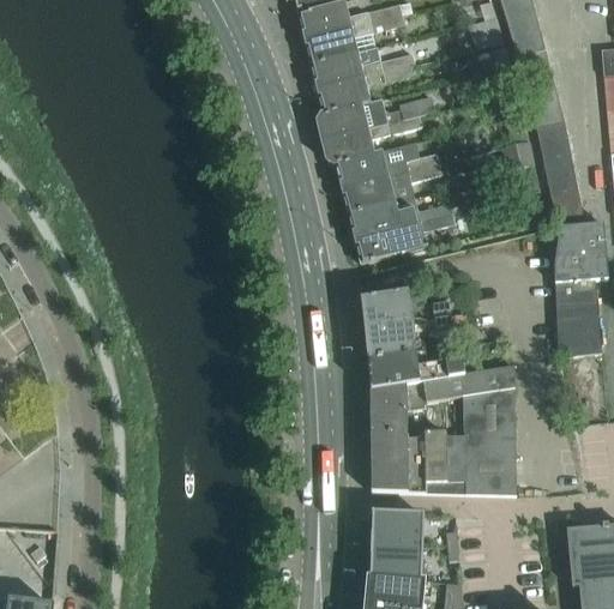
[(286,0),(294,0),(296,7),(298,12),(327,5),(326,0),(286,0)]
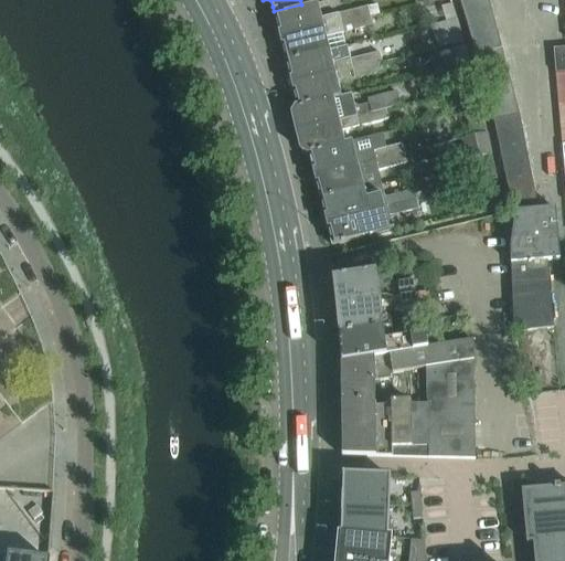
[(301,4),(274,11),(280,35),(371,13),(369,2),(320,14),(317,0),(301,4)]
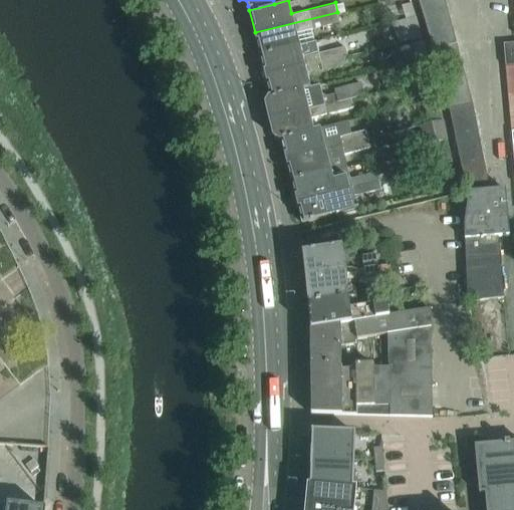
[(446,5),(444,0),(418,0),(422,12),(446,5)]
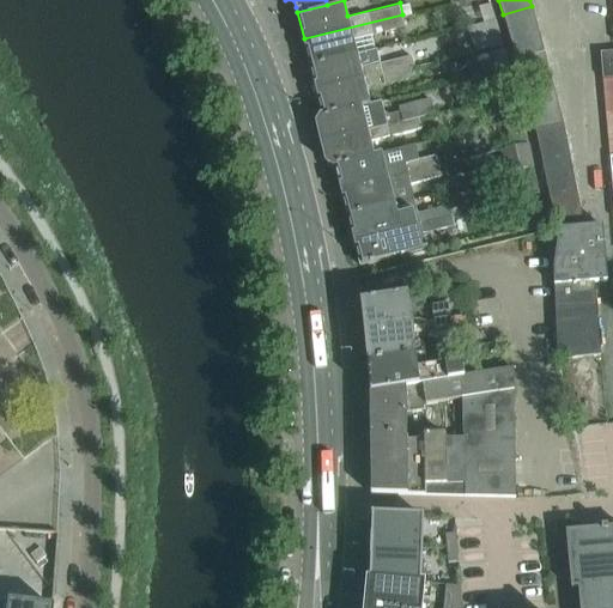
[(536,22),(532,6),(503,14),(507,29),(536,22)]
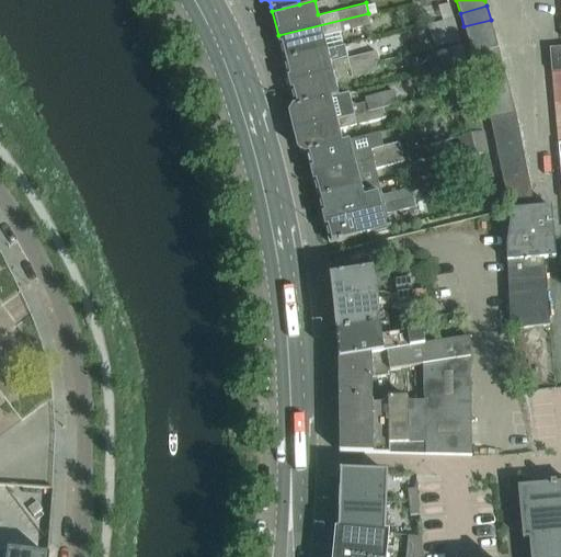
[(368,13),(278,35),(284,57),(327,47),(323,34),(370,22),(368,13)]
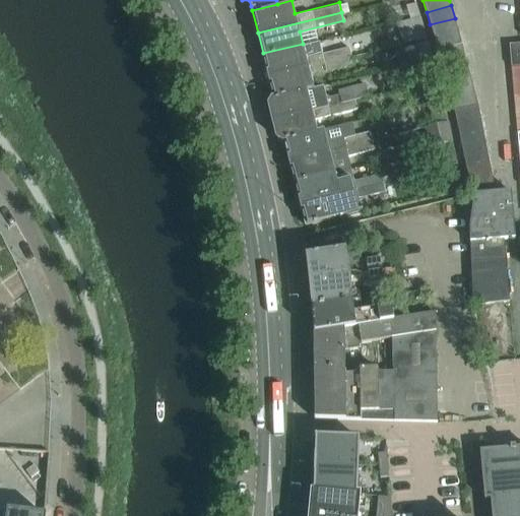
[(427,37),(420,13),(396,20),(402,41),(415,38),(416,39),(427,37)]
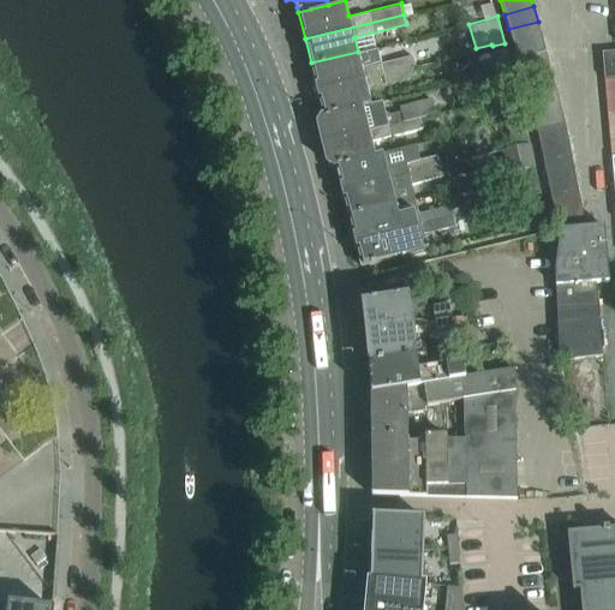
[(542,36),(538,22),(508,29),(513,43),(542,36)]
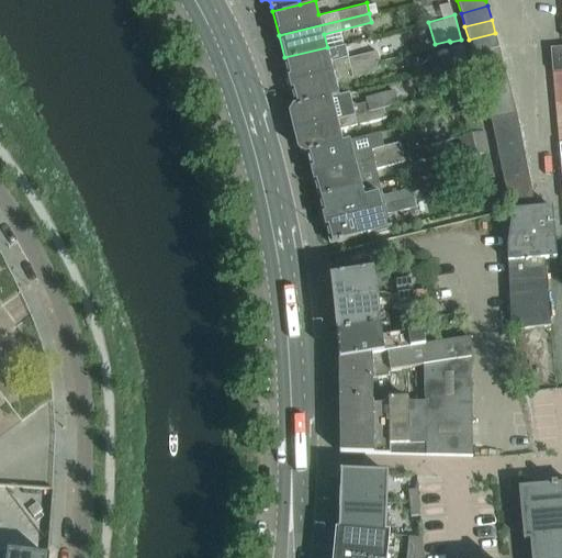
[(498,46),(495,33),(469,40),(473,53),(498,46)]
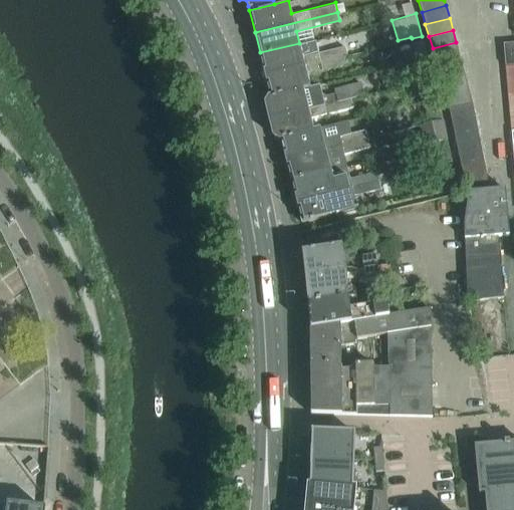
[(428,54),(422,36),(412,38),(417,57),(428,54)]
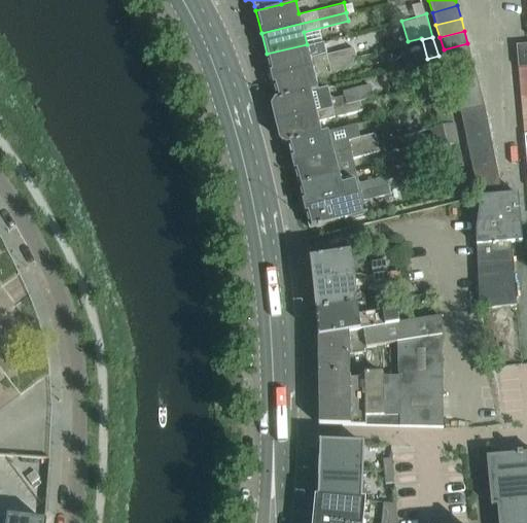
[(272,75),(356,55),(354,45),(326,53),(323,40),(307,44),(267,54),(272,75)]
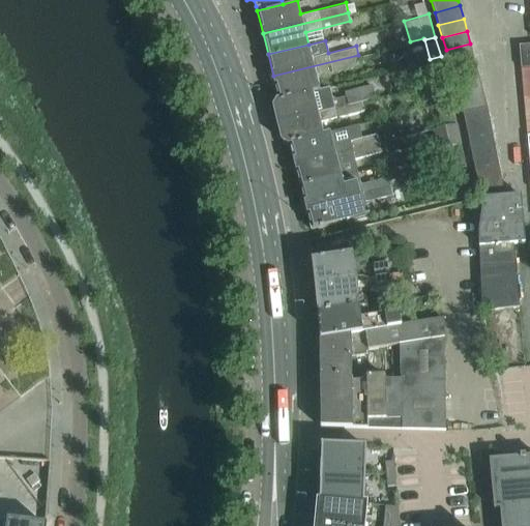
[(529,64),(529,42),(520,44),(521,55),(522,65),(529,64)]
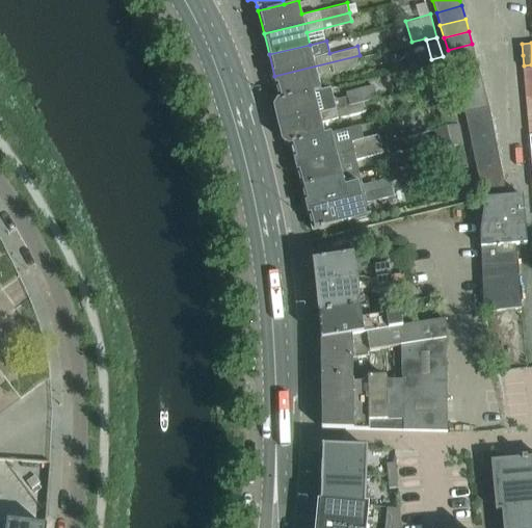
[(476,57),(472,44),(448,50),(451,63),(476,57)]
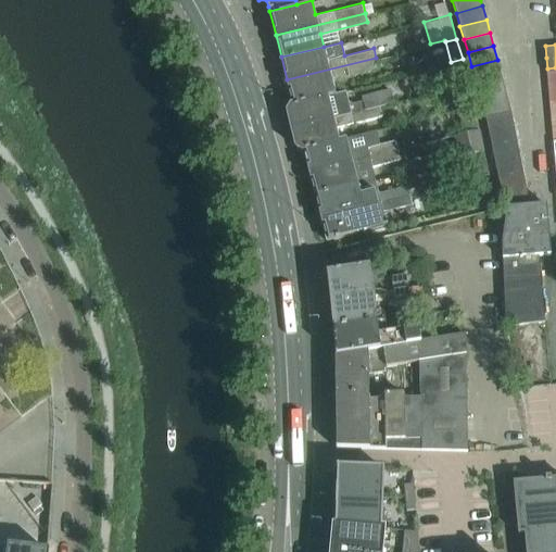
[(378,67),(376,58),(287,79),(292,101),(335,91),(331,79),(378,67)]
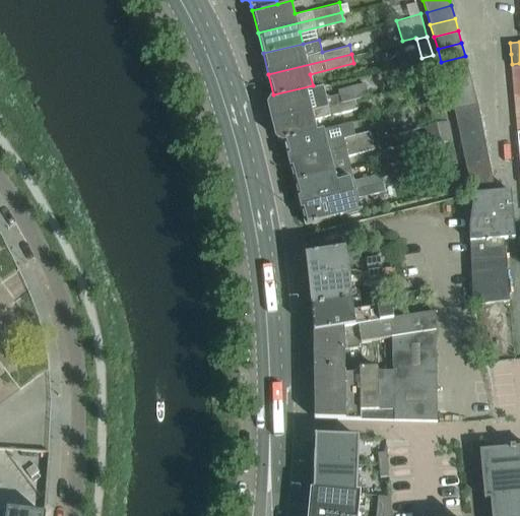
[(468,68),(465,56),(441,62),(445,74),(468,68)]
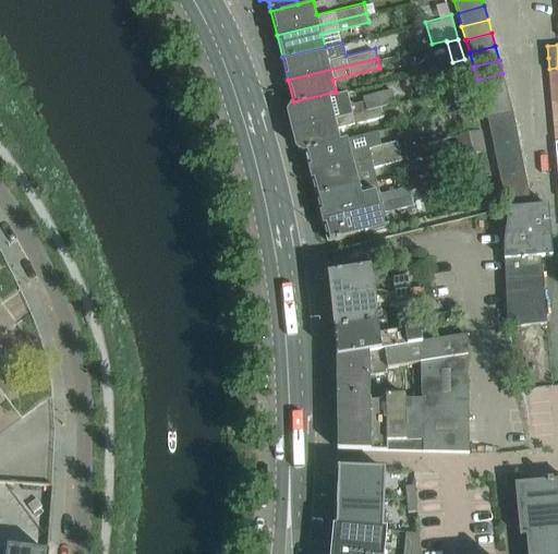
[(506,86),(502,73),(477,80),(481,94),(506,86)]
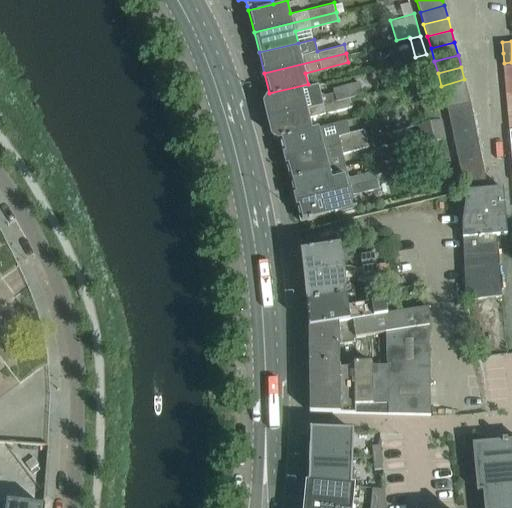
[(467,91),(464,79),(441,86),(444,98),(467,91)]
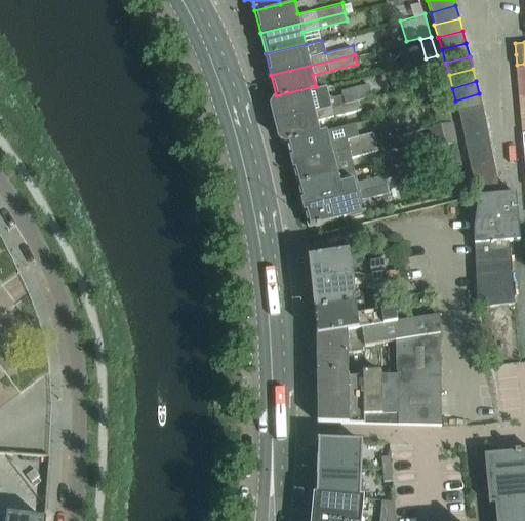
[(275,120),(359,98),(371,95),(368,82),(341,88),(342,93),(329,96),(326,84),(316,86),(276,95),(274,96),(271,103),(275,120)]
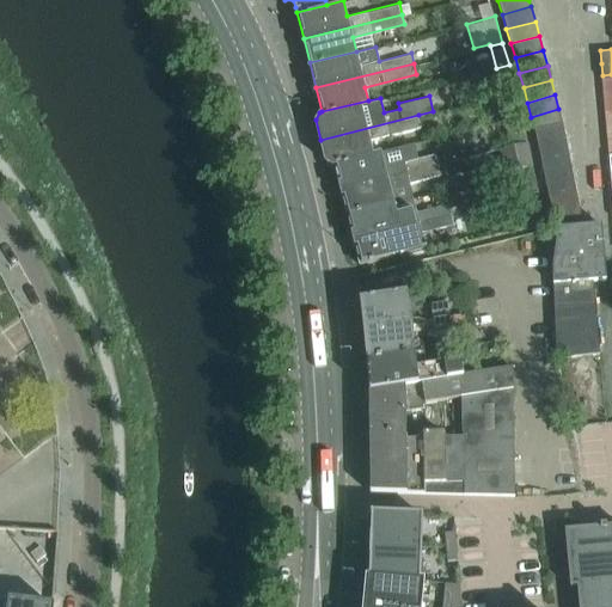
[(563,124),(558,109),(531,117),(534,129),(536,129),(536,132),(561,126),(563,124)]
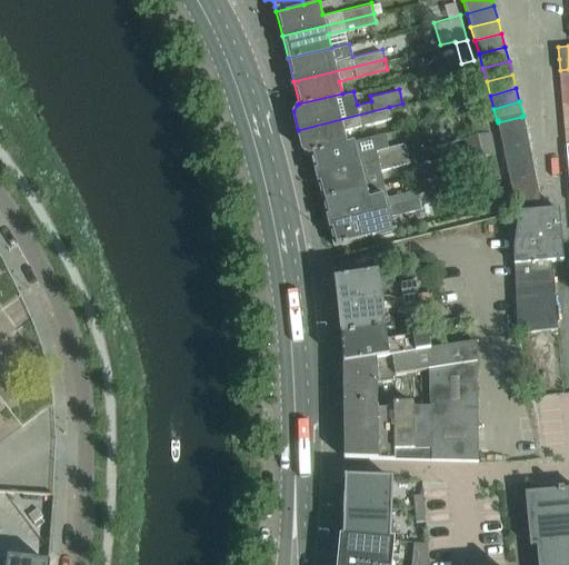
[(391,117),(389,107),(298,130),(302,148),(309,151),(311,151),(355,140),(353,139),(347,141),(343,129),(391,117)]
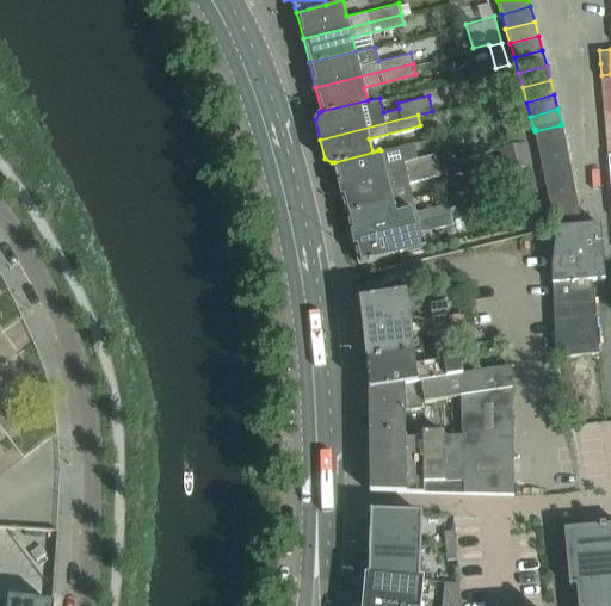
[(565,137),(562,124),(560,125),(535,131),(537,143),(565,137)]
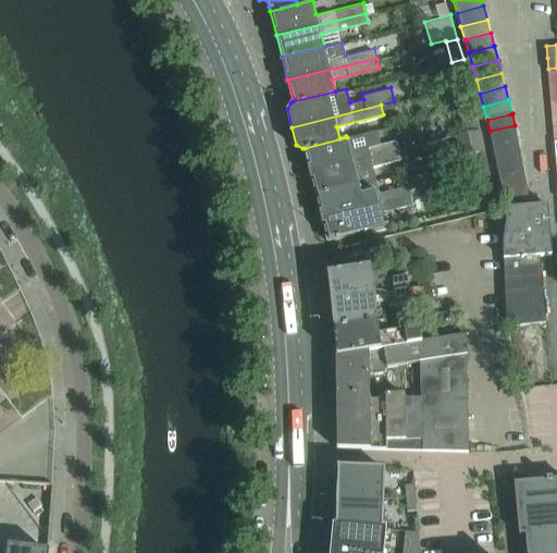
[(517,138),(515,125),(490,131),(492,143),(517,138)]
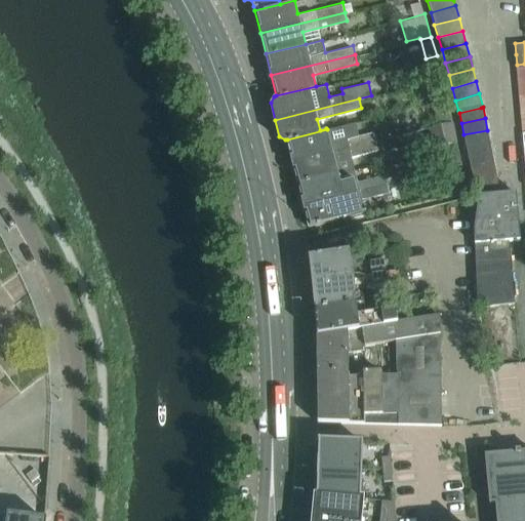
[(457,142),(452,120),(441,122),(446,145),(457,142)]
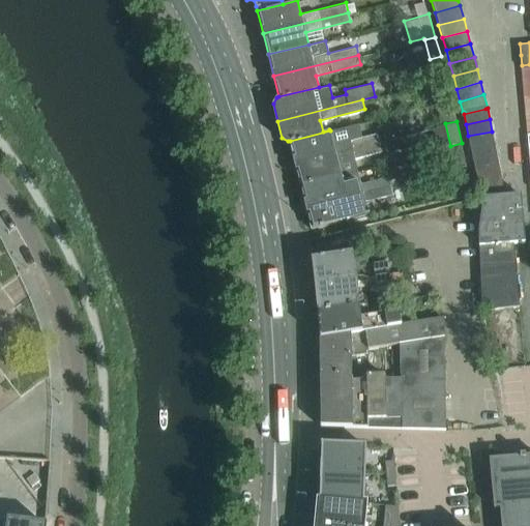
[(295,162),(380,140),(378,132),(362,136),(359,122),(329,129),(330,130),(290,141),(295,162)]
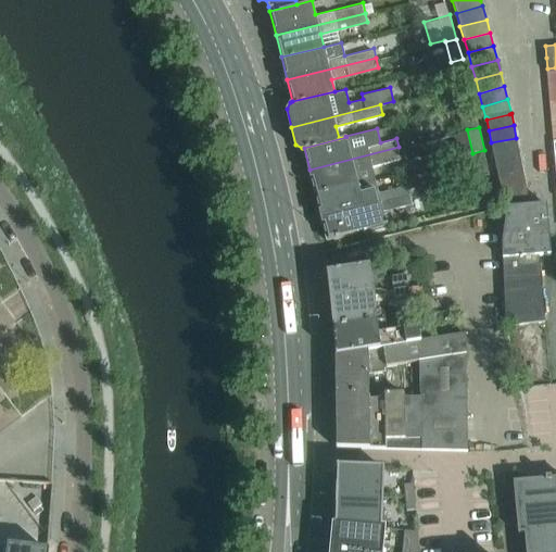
[(519,150),(516,138),(491,142),(494,155),(519,150)]
